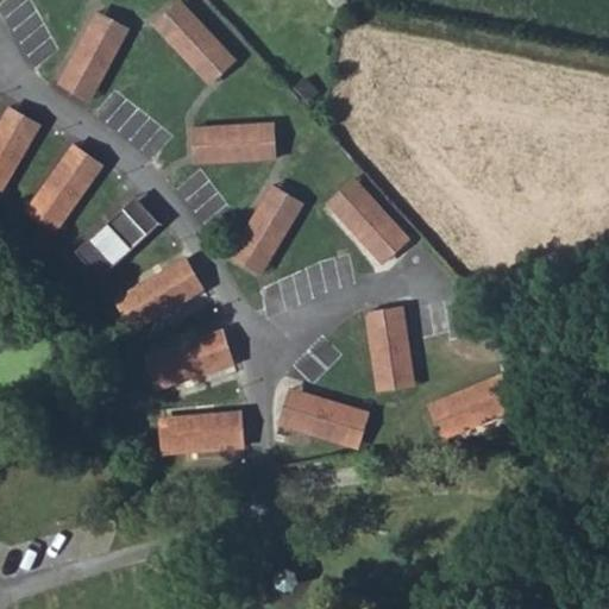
[(181,0),(155,26),(164,37),(192,11),(181,0)]
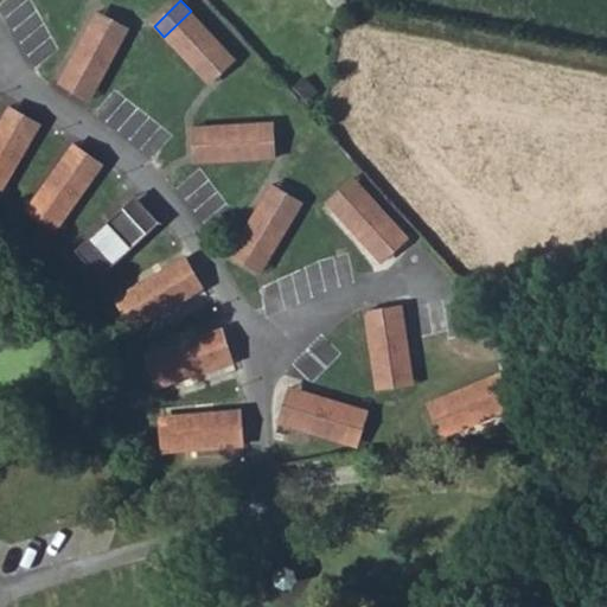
[(191,11),(164,37),(198,74),(225,48),(191,11)]
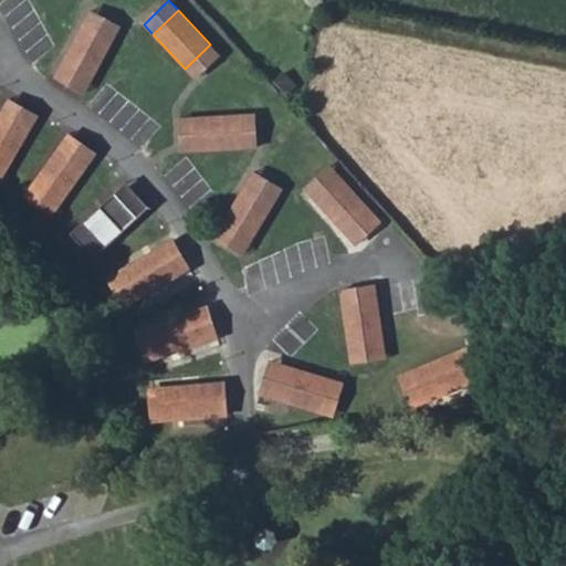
[(121,27),(91,11),(83,23),(114,40),(121,27)]
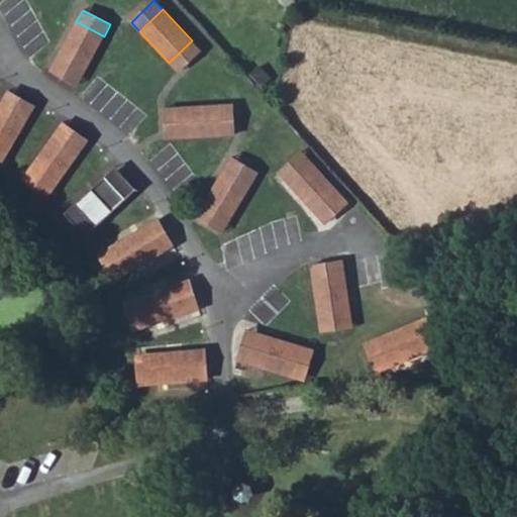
[(104,36),(76,21),(57,59),(84,74),(104,36)]
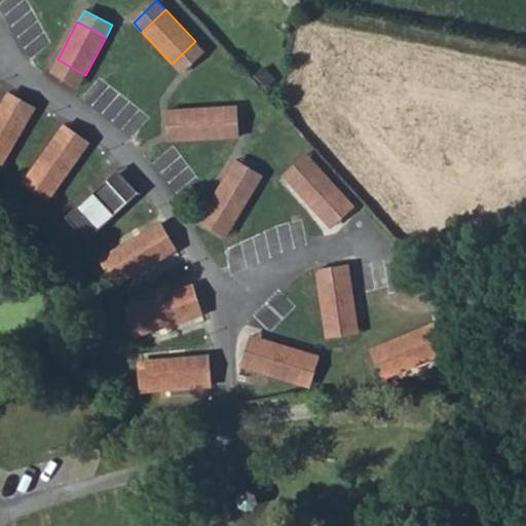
[(195,41),(172,64),(181,73),(204,50),(195,41)]
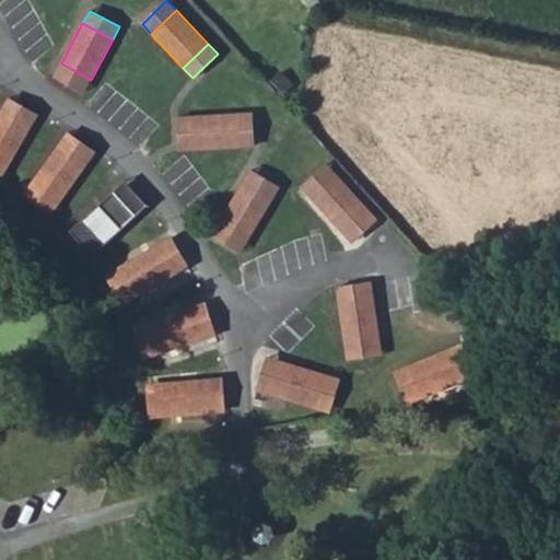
[(61,63),(54,76),(84,92),(91,80),(61,63)]
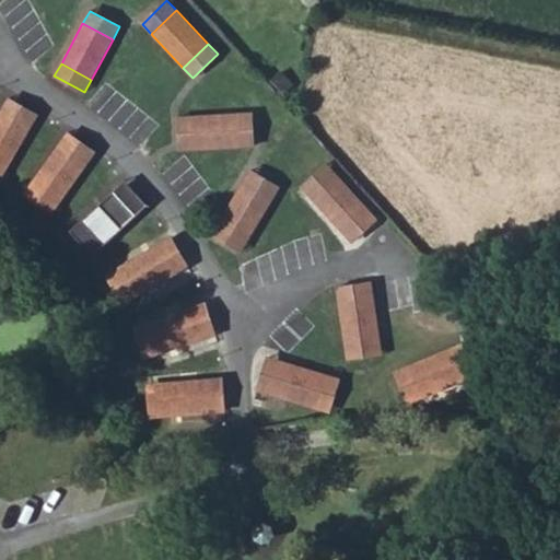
[(38,115),(8,98),(1,111),(31,127),(38,115)]
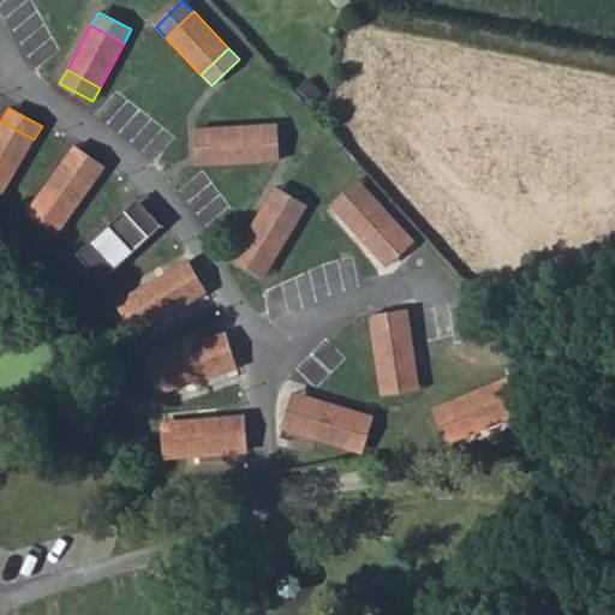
[(1,121),(0,123),(0,178),(9,184),(34,139),(1,121)]
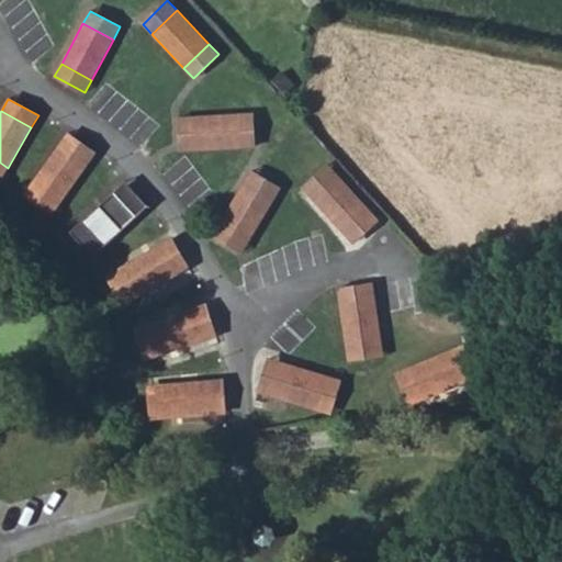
[(238,113),(193,116),(195,150),(240,147),(238,113)]
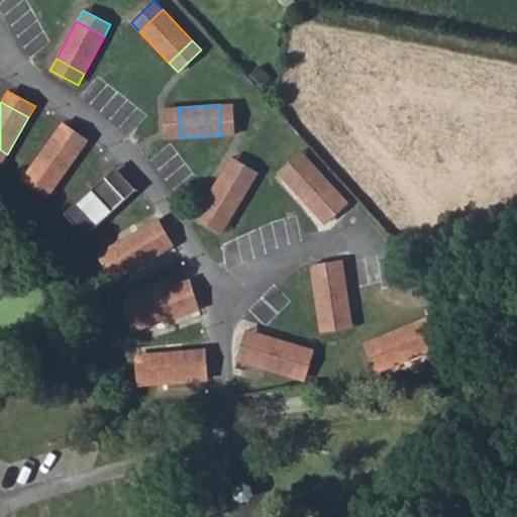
[(219,104),(221,135),(234,135),(232,104),(219,104)]
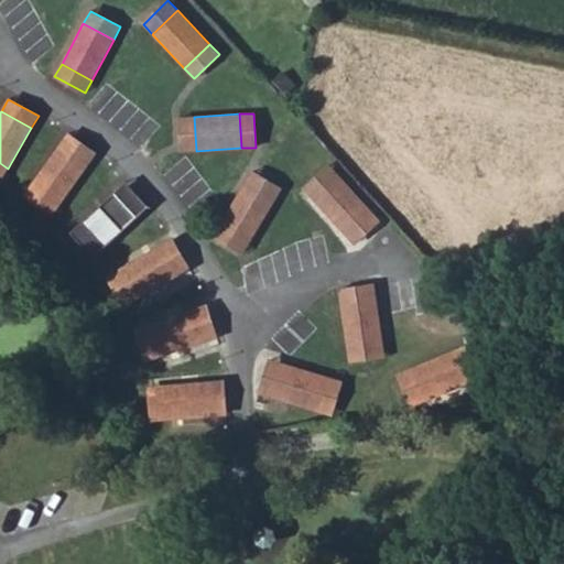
[(182,152),(196,151),(194,117),(180,118),(182,152)]
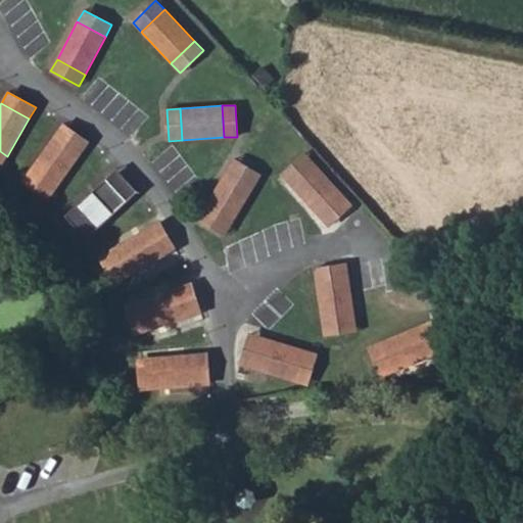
[(90,142),(63,124),(55,134),(82,153),(90,142)]
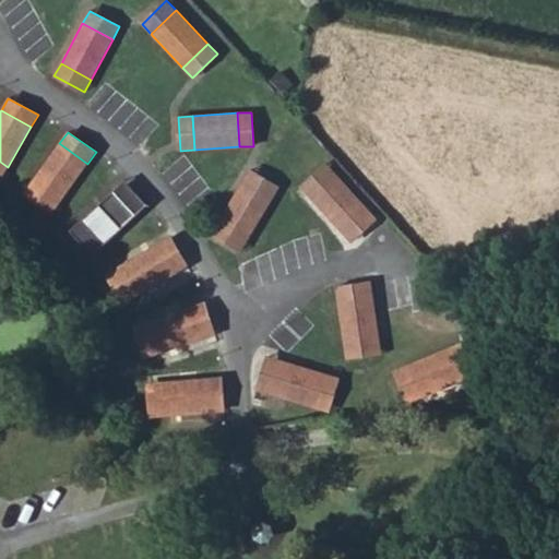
[(61,201),(87,164),(59,143),(33,181),(61,201)]
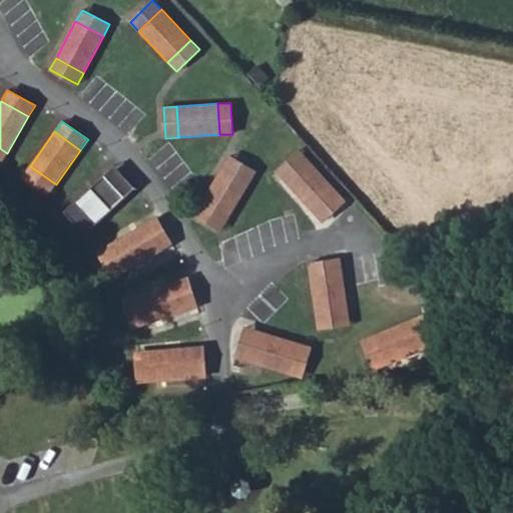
[(300,150),(277,171),(286,181),(309,160),(300,150)]
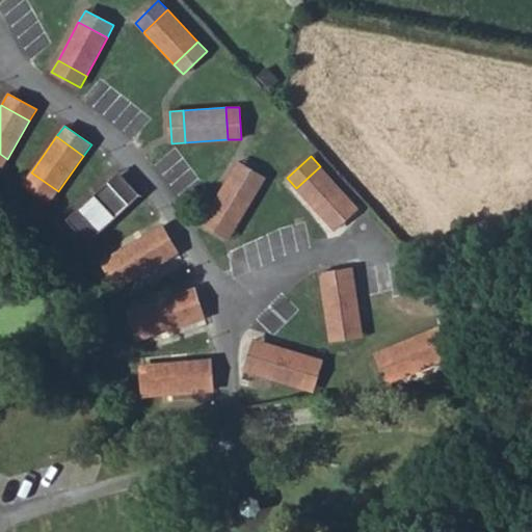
[(266,178),(238,161),(231,173),(259,190),(266,178)]
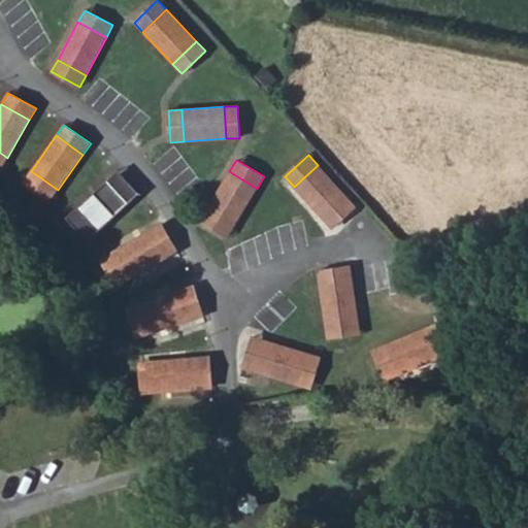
[(318,165),(294,187),(323,219),(347,197),(318,165)]
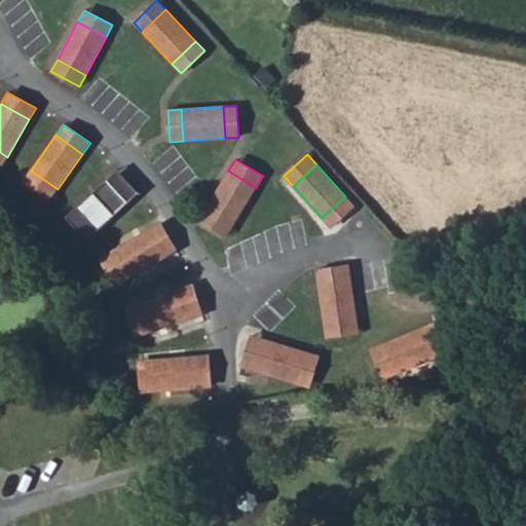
[(139,193),(117,170),(107,179),(128,202),(139,193)]
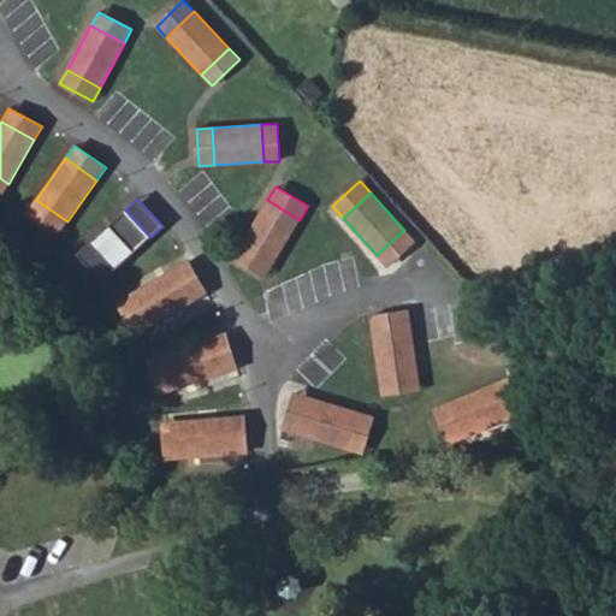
[(36,200),(28,212),(58,234),(67,221),(36,200)]
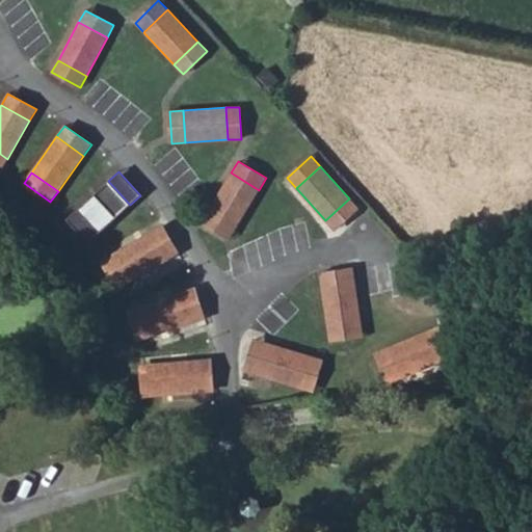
[(259,190),(231,173),(209,210),(237,227),(259,190)]
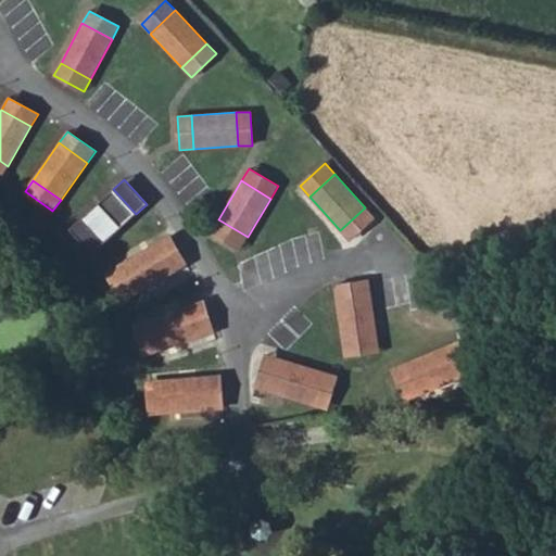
[(136,214),(113,189),(80,219),(103,244),(136,214)]
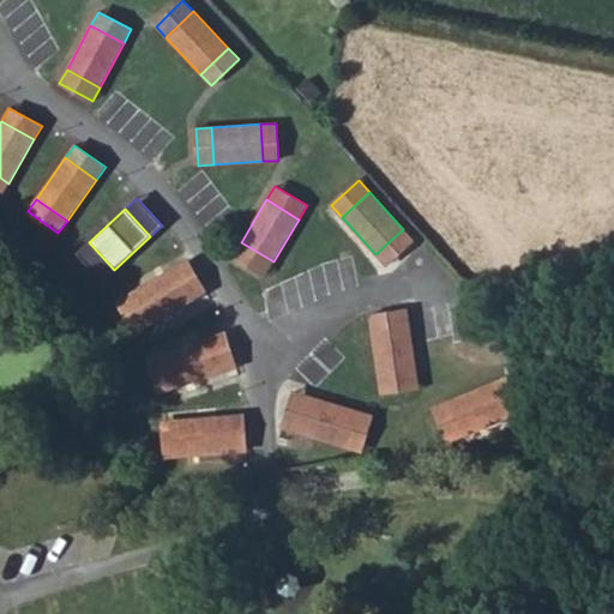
[(375,254),(386,266),(414,241),(403,229),(375,254)]
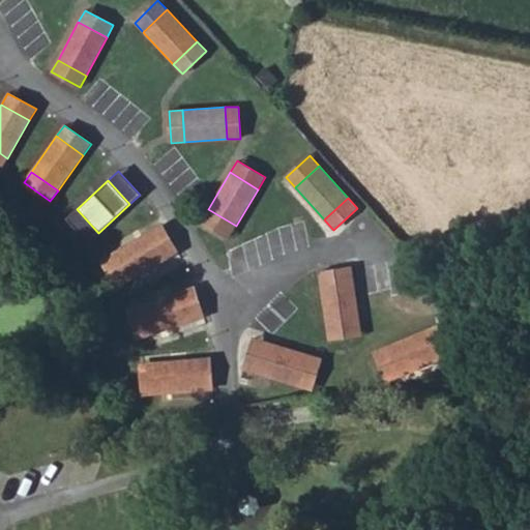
[(66,218),(89,242),(98,233),(77,209),(66,218)]
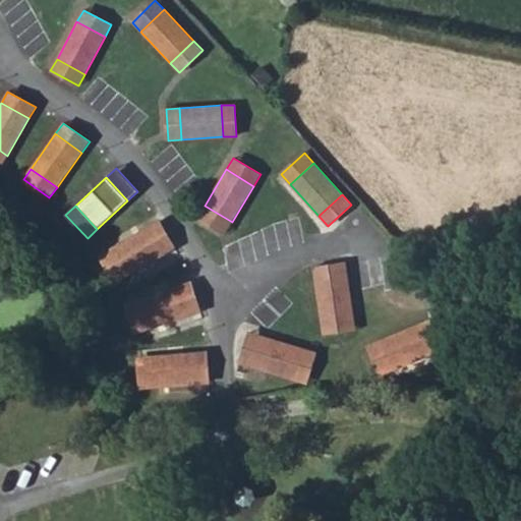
[(232,222),(205,206),(197,217),(225,233),(232,222)]
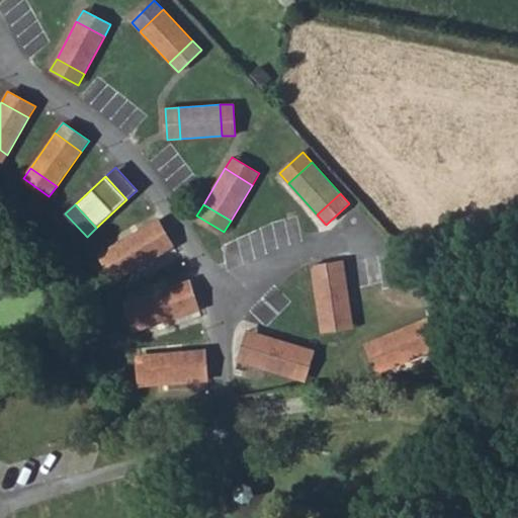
[(147,226),(163,253),(174,247),(158,219),(147,226)]
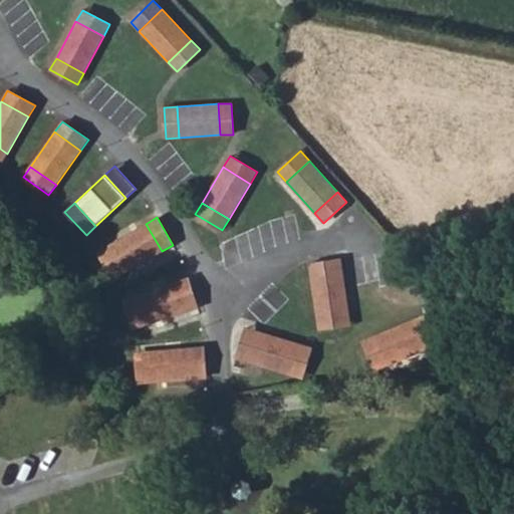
[(109,245),(125,272),(162,251),(146,224),(109,245)]
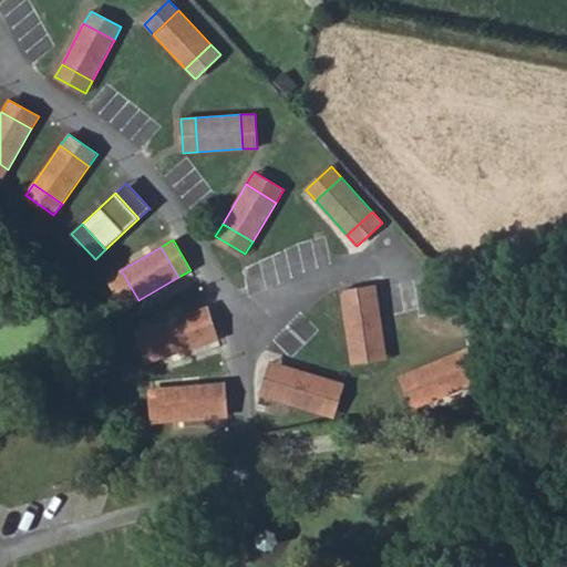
[(109,277),(125,308),(138,300),(121,270),(109,277)]
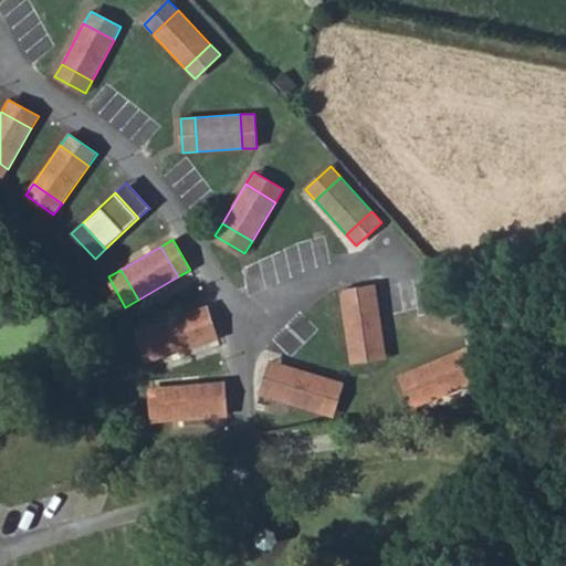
[(339,290),(342,304),(378,300),(376,285),(339,290)]
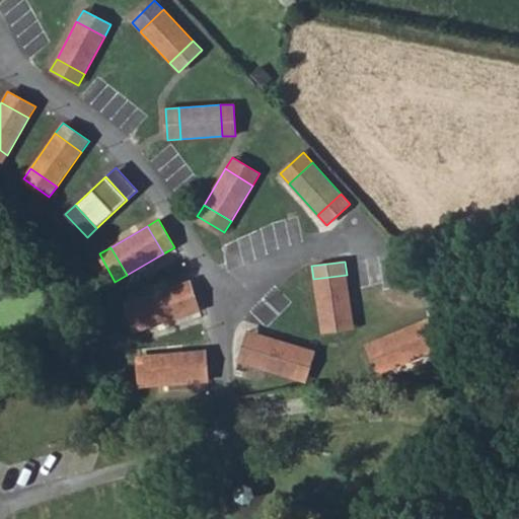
[(347,275),(313,279),(319,319),(352,315),(347,275)]
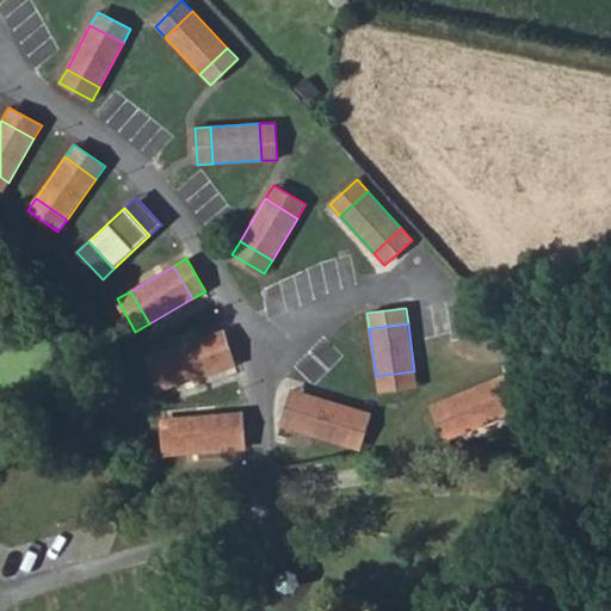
[(209,335),(221,371),(235,366),(224,331),(209,335)]
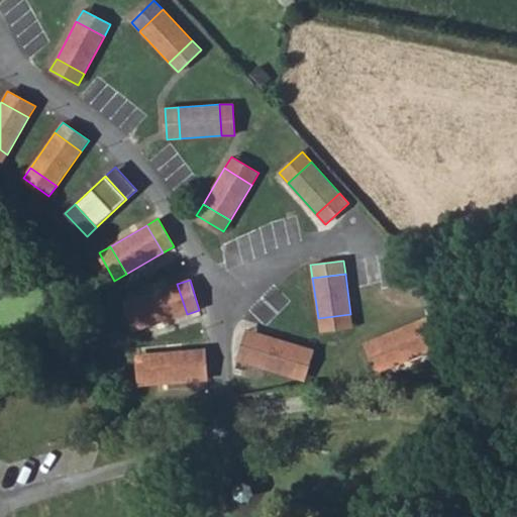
[(177,284),(136,296),(146,326),(187,314),(177,284)]
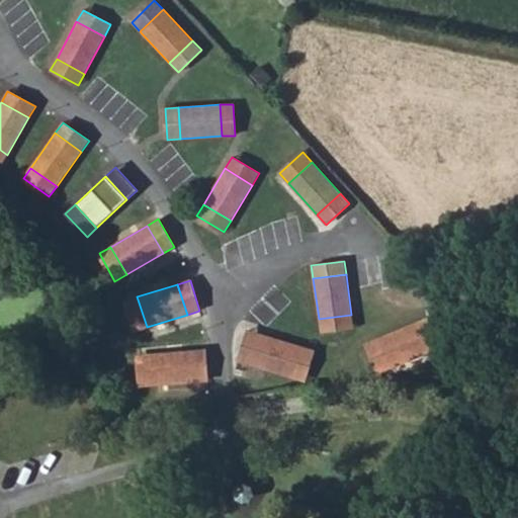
[(124,300),(134,331),(147,327),(137,296),(124,300)]
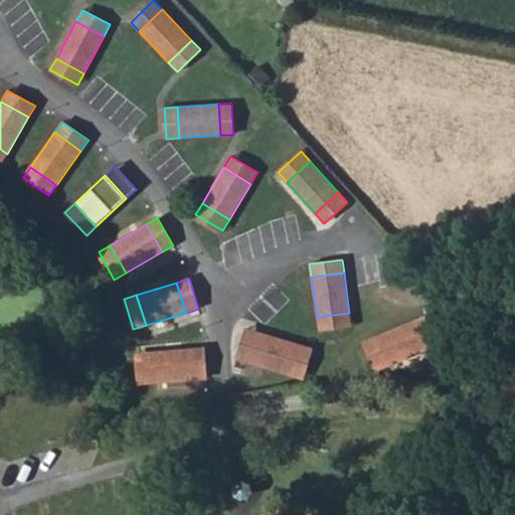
[(349,313),(317,317),(319,330),(351,325),(349,313)]
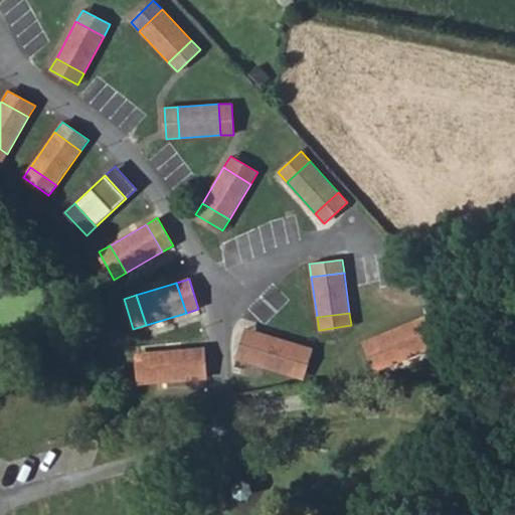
[(412,321),(425,350),(438,345),(424,316),(412,321)]
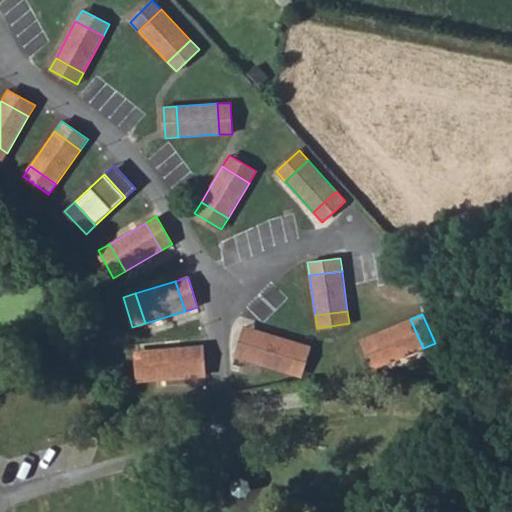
[(410,319),(373,334),(385,364),(423,348),(410,319)]
